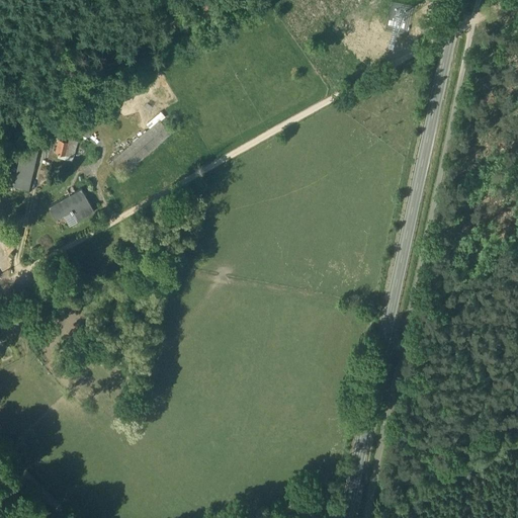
[(119,167),(124,173),(170,134),(160,121),(109,165),(115,171),(119,167)]
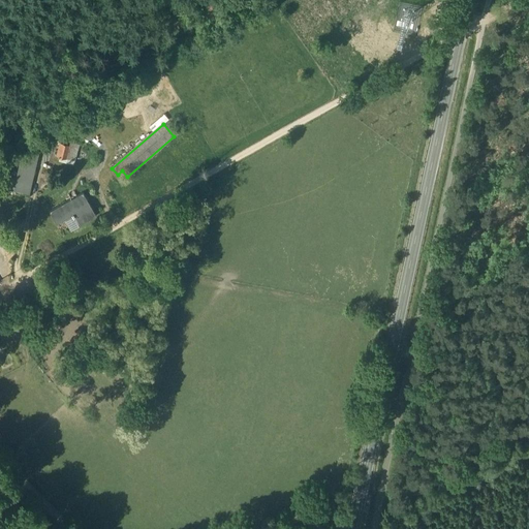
[(61,141),(60,143),(57,156),(66,159),(74,161),(79,145),(70,143),(61,141)]
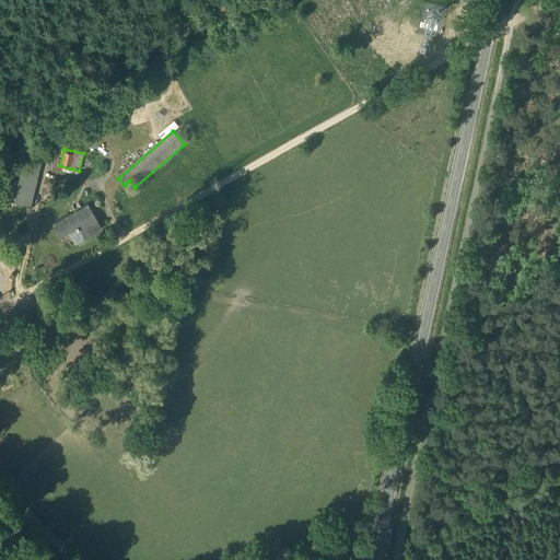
[(14,201),(31,205),(39,164),(24,161),(18,189),(9,187),(8,195),(7,199),(14,201)]
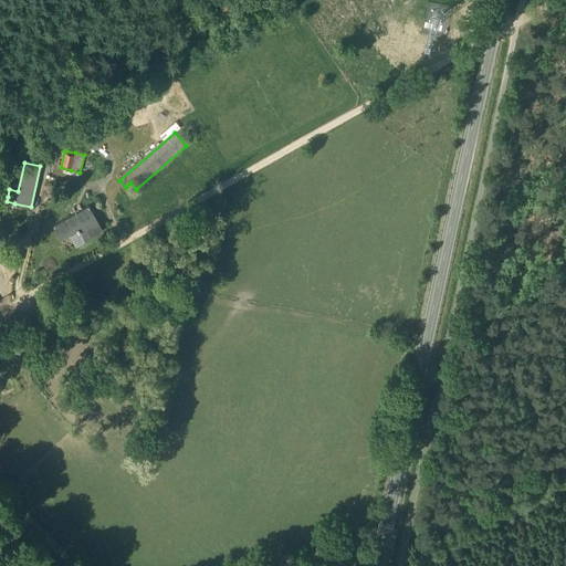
[(79,232),(84,241),(103,231),(88,206),(52,226),(60,240),(69,234),(76,230),(77,232),(79,232)]
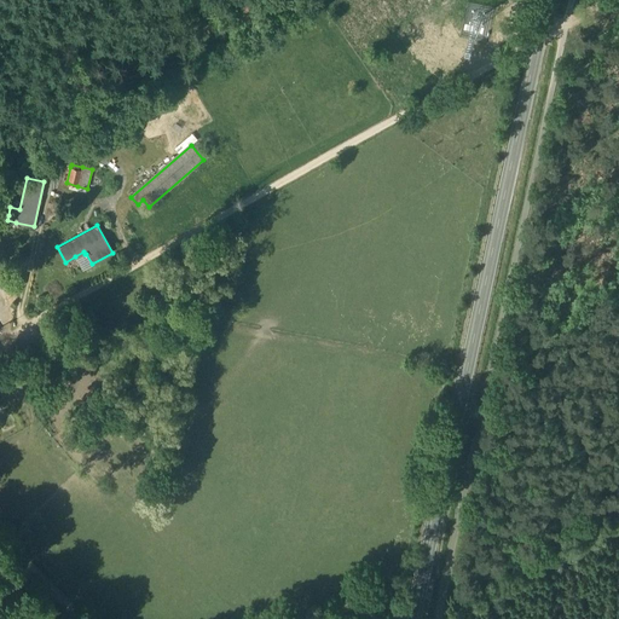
[(84,252),(75,256),(82,270),(92,264),(86,254),(85,254),(84,252)]
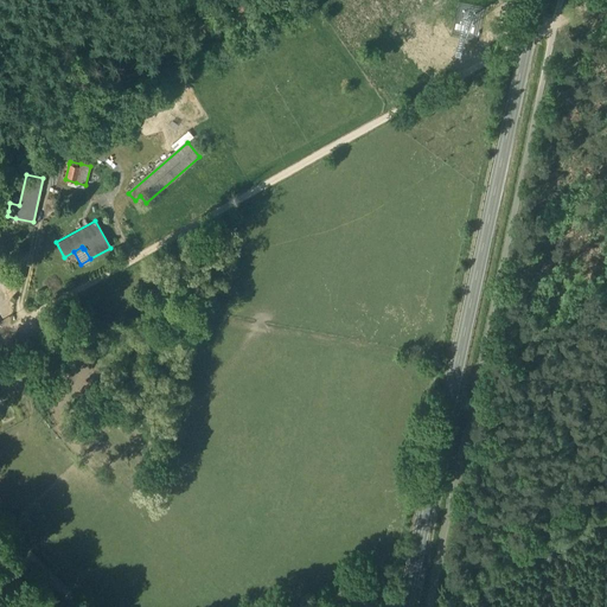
All buildings are outlined.
